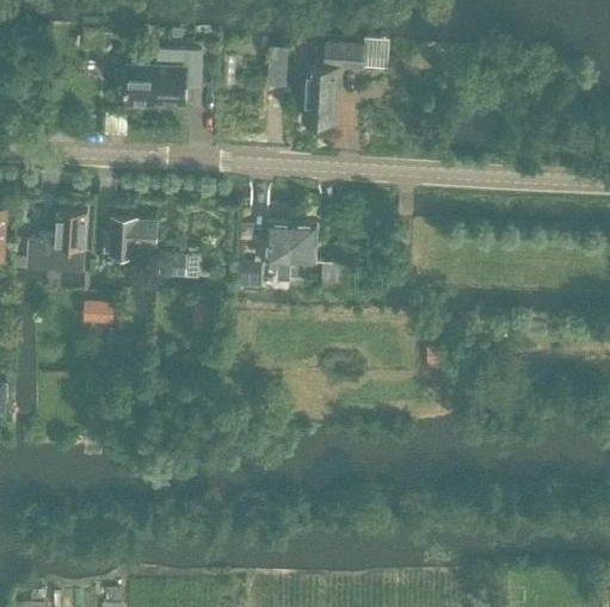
[(85,30),(84,49),(104,50),(105,31),(85,30)]
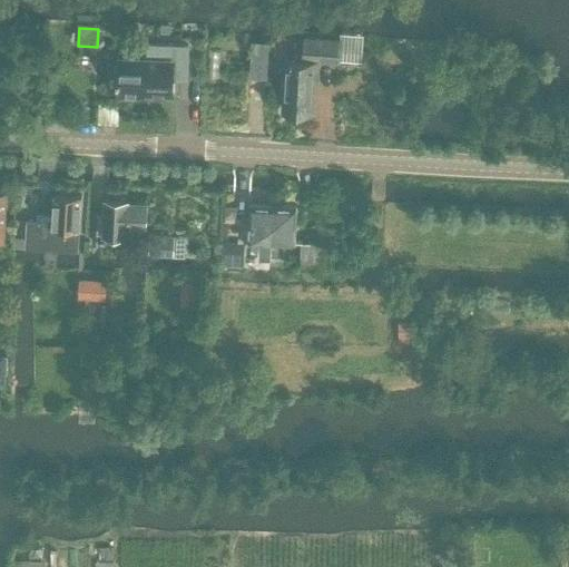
[(340,64),(340,61),(362,62),(364,38),(342,37),(341,42),(306,40),(305,62),(286,61),(285,94),(287,94),(286,114),(313,116),(314,80),(320,80),(321,64),(340,64)]
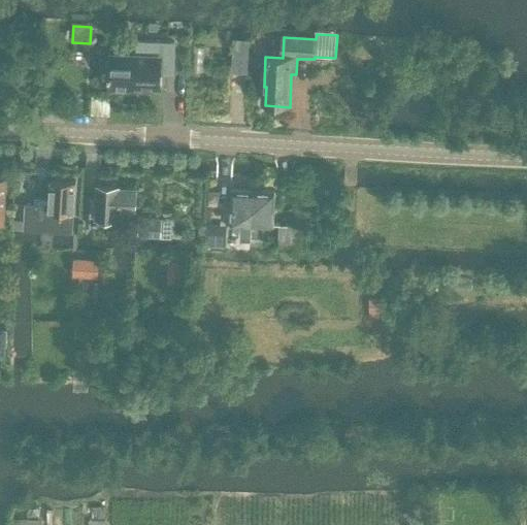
[(175,70),(176,44),(138,43),(138,57),(112,56),(111,73),(109,73),(109,77),(111,77),(111,87),(161,89),(161,69),(175,70)]
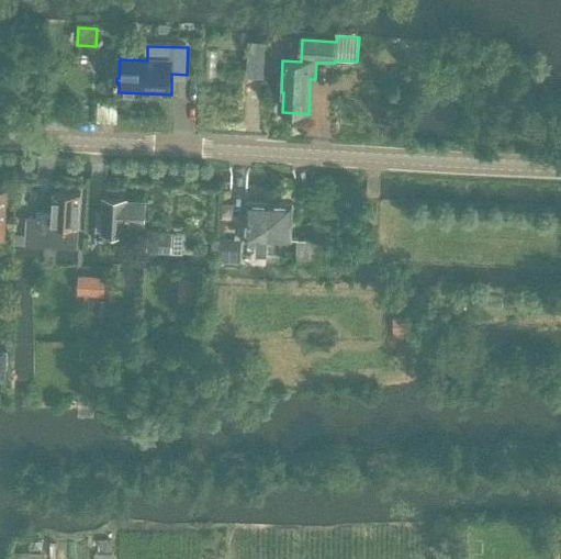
[(405,75),(384,74),(384,87),(404,88),(405,75)]
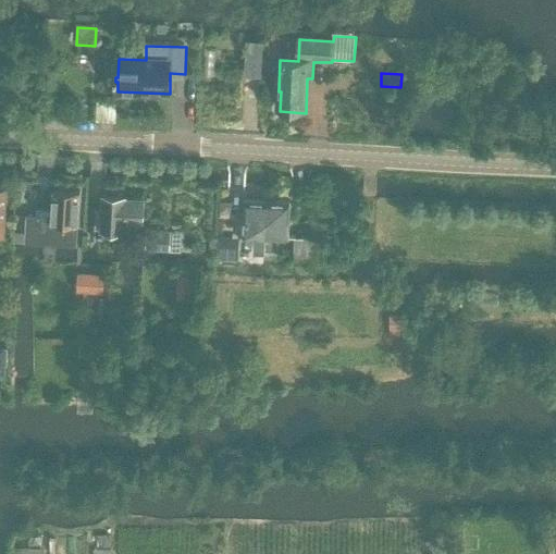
[(78,247),(78,239),(81,194),(53,192),(52,217),(27,216),(25,244),(78,247)]
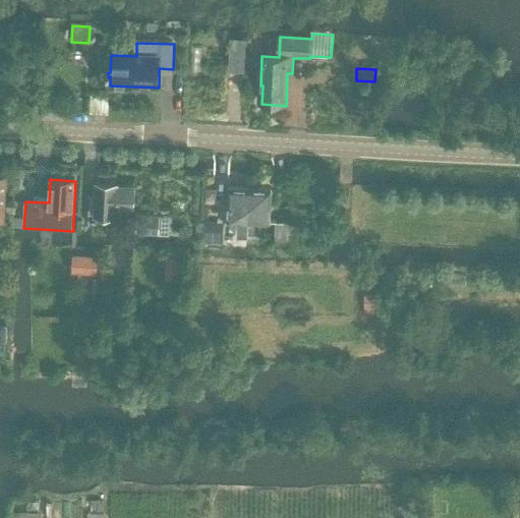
[(104,216),(116,217),(117,207),(134,209),(135,188),(119,187),(119,184),(116,184),(113,182),(108,182),(106,184),(97,183),(96,196),(92,196),(90,214),(91,215),(91,226),(104,227),(104,216)]
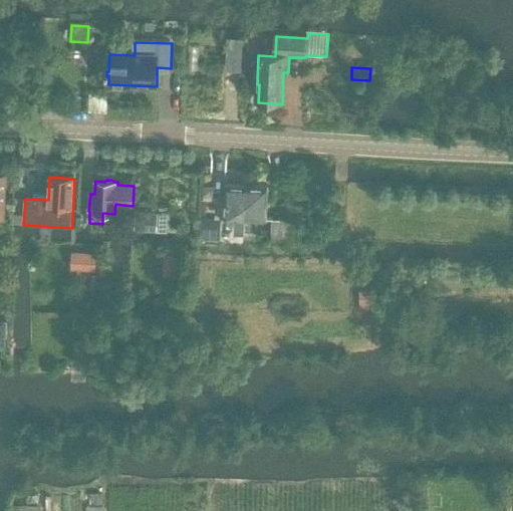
[(234,232),(245,232),(247,187),(227,186),(225,219),(235,220),(234,232)]
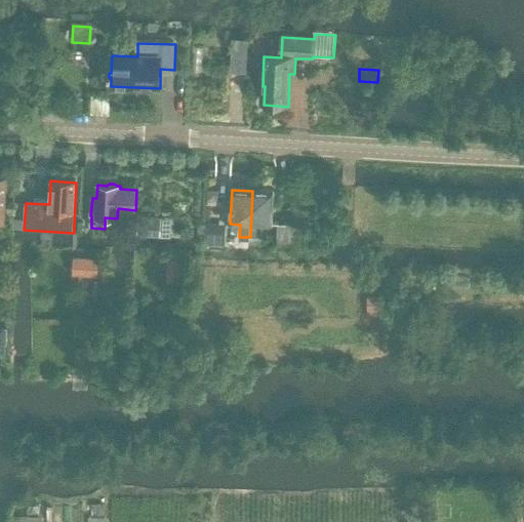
[(250,237),(249,247),(249,248),(260,249),(262,238),(263,226),(272,226),(274,192),(252,191),(250,237)]
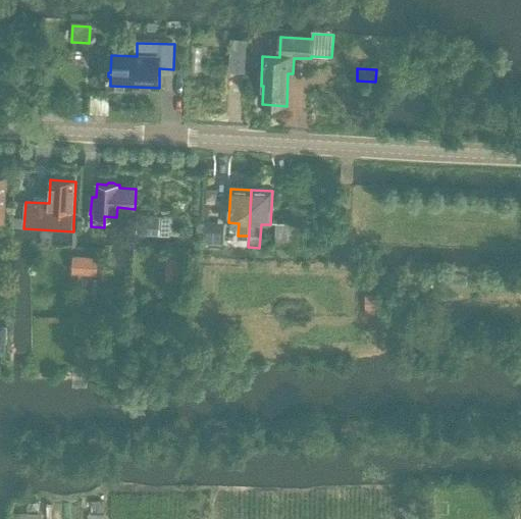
[(138,216),(138,236),(160,237),(169,237),(170,218),(161,217),(138,216)]
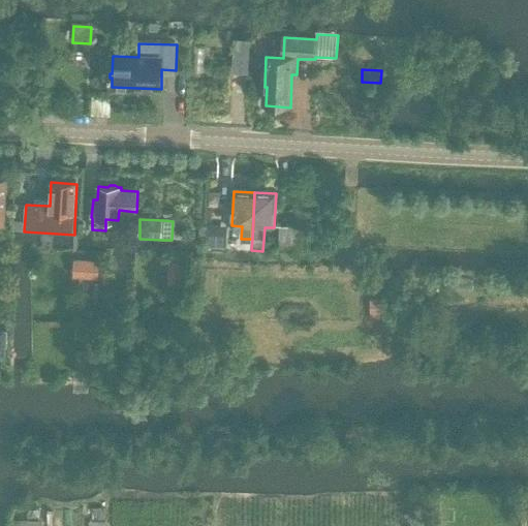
[(207,227),(207,249),(227,249),(227,246),(220,245),(220,227),(207,227)]
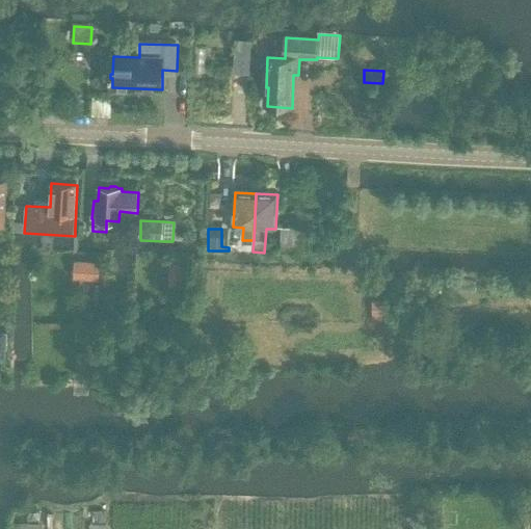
[(301,255),(301,254),(302,230),(282,229),(281,254),(301,255)]
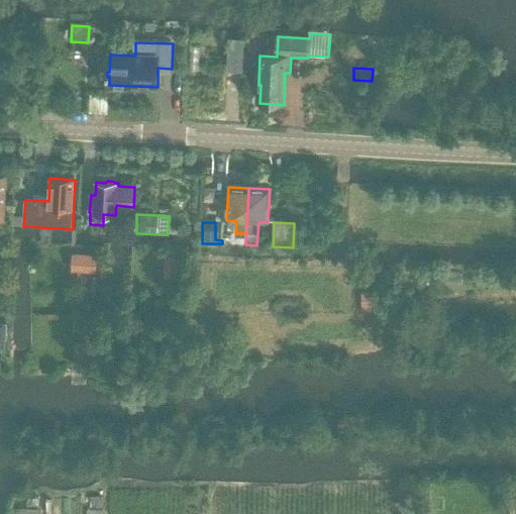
[(322,237),(321,249),(334,250),(334,237),(322,237)]
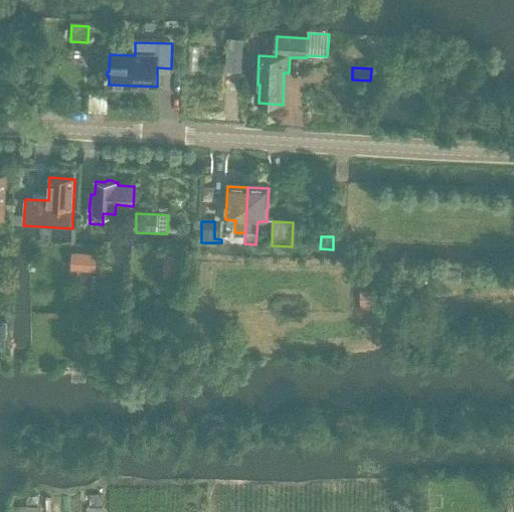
[(71,252),(70,271),(95,273),(96,254),(71,252)]
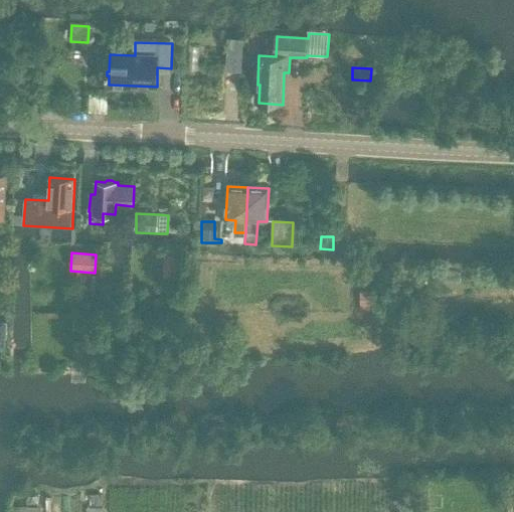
[(165,254),(164,273),(182,274),(183,257),(165,254)]
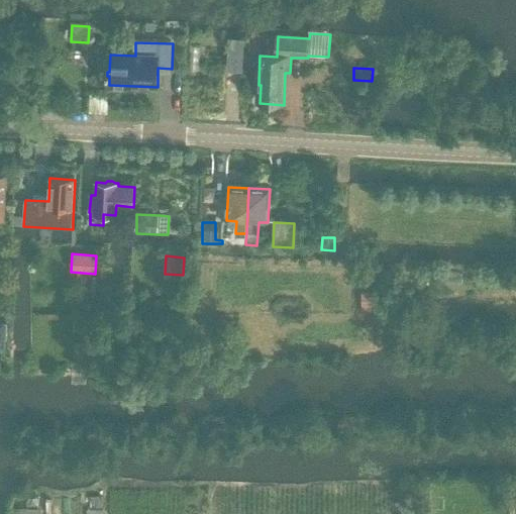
[(375,292),(362,292),(363,313),(376,313),(375,292)]
